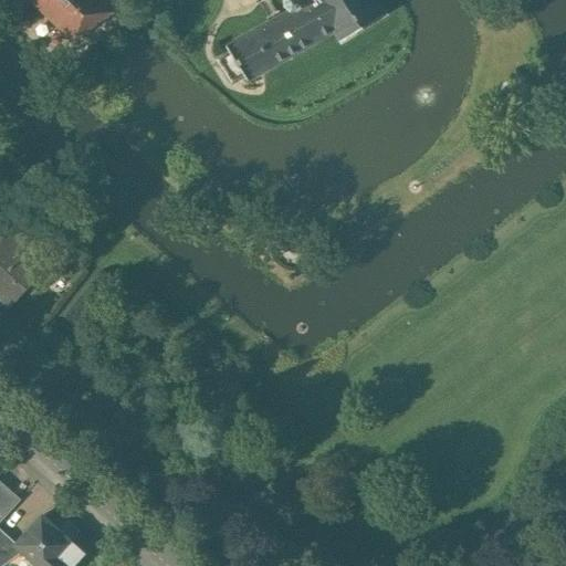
[(118,9),(108,0),(31,0),(72,41),(118,9)]
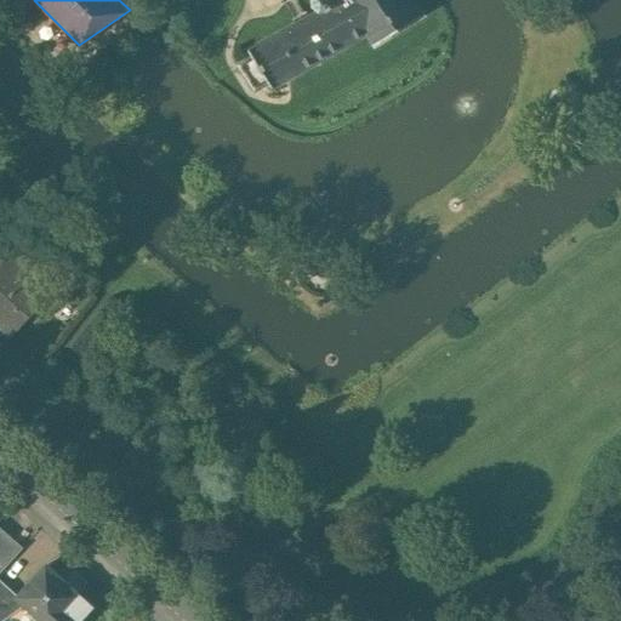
[(319,11),(249,52),(252,57),(267,81),(272,87),(366,34),(375,46),(422,16),(411,0),(311,0),(312,6),(319,11)]
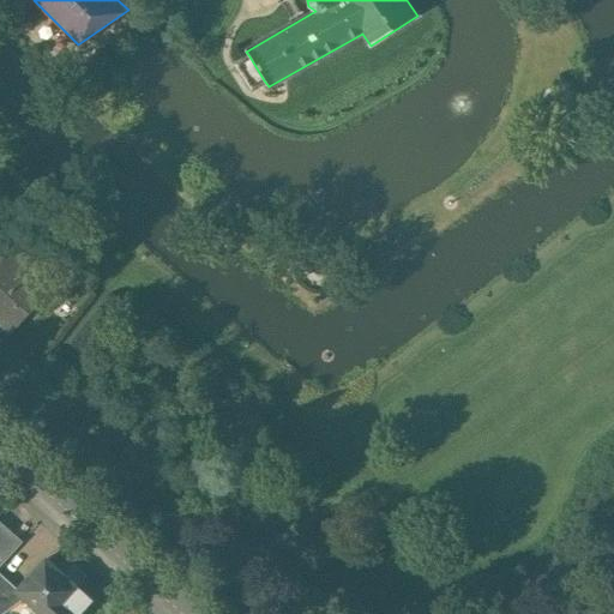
[(250,56),(234,67),(248,90),(264,80),(250,56)]
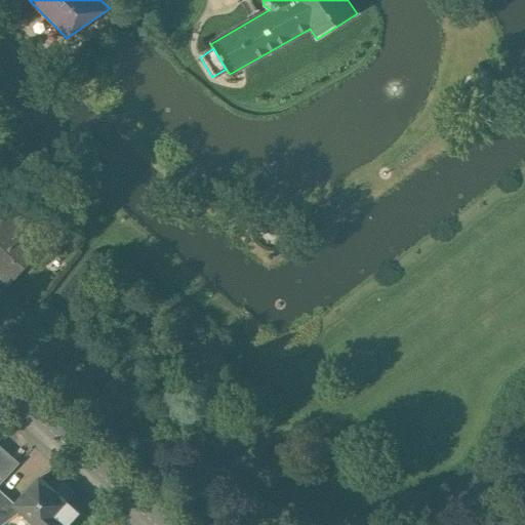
[(11,212),(0,225),(0,275),(9,284),(37,252),(21,238),(29,229),(11,212)]
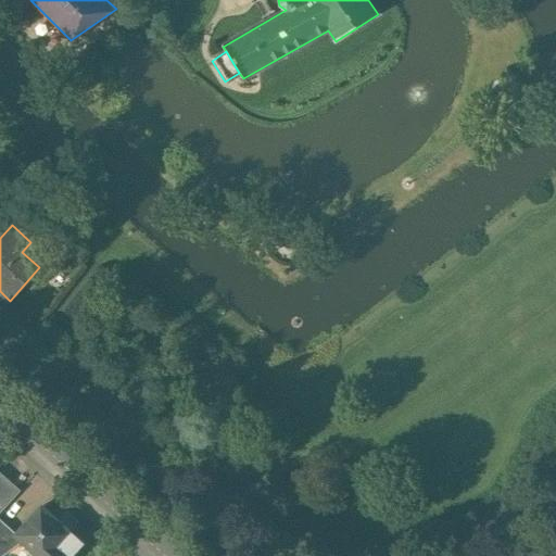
[(0,474),(0,512),(20,491),(0,474)]
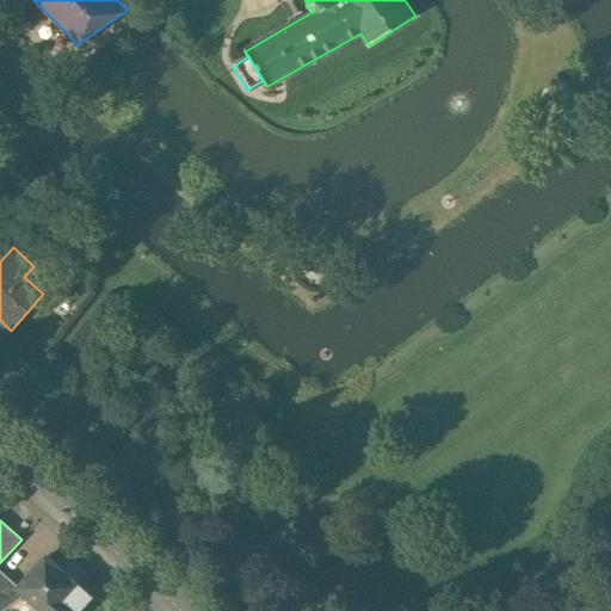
[(76,610),(90,598),(44,557),(16,588),(39,610),(76,610)]
